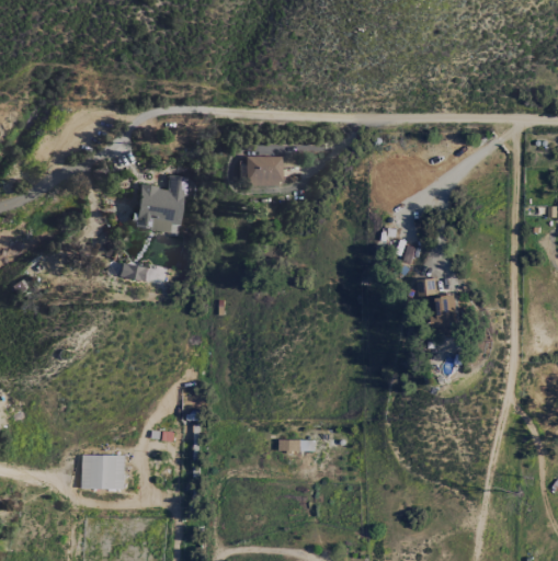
[(283,157),(247,157),(247,185),(284,185),(283,157)]
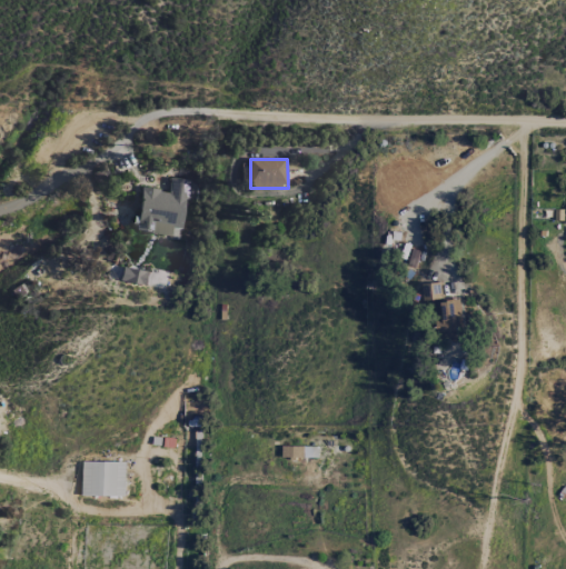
[(190,180),(172,178),(171,191),(144,188),(138,231),(172,236),(174,228),(185,229),(190,180)]
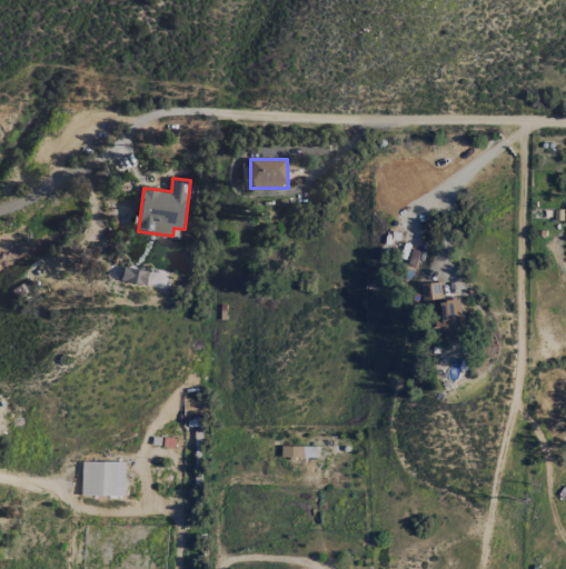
[(123,280),(149,286),(152,272),(126,267),(123,280)]
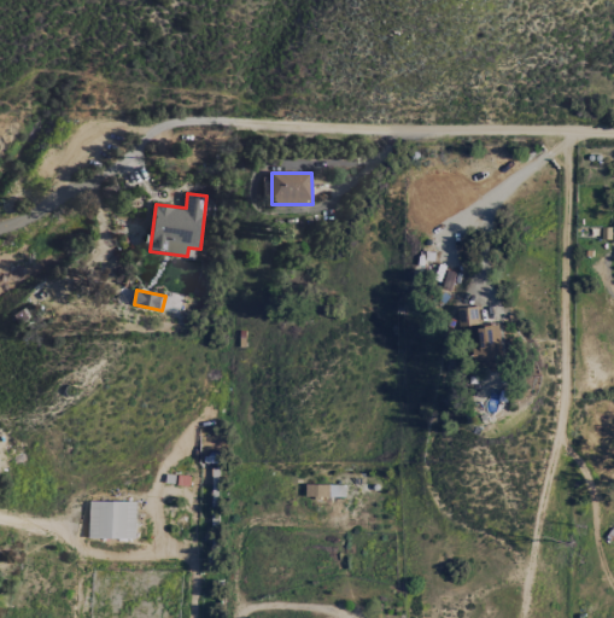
[(481,308),(461,309),(462,327),(483,327),(481,308)]
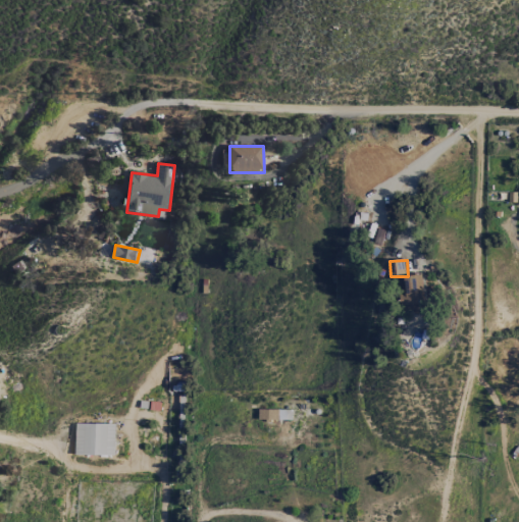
[(404,294),(405,311),(426,310),(425,275),(406,276),(407,294),(404,294)]
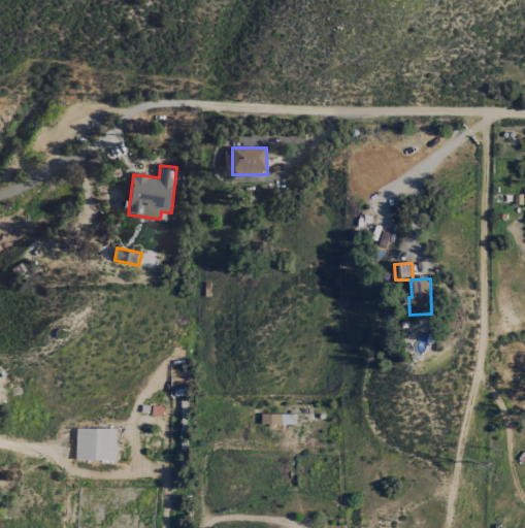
[(78,461),(119,461),(119,429),(79,429),(78,461)]
